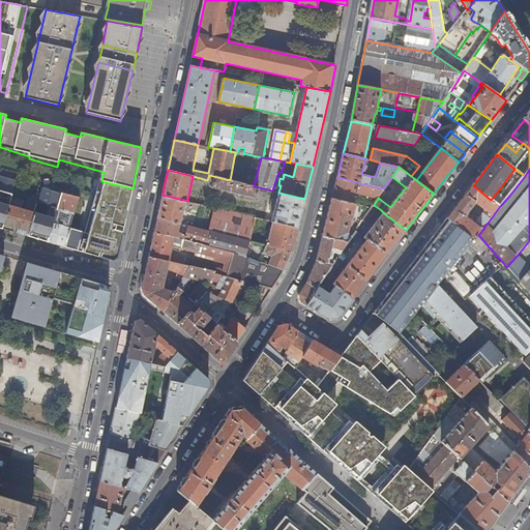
[(0,228),(3,230),(4,225),(12,197),(18,180),(0,175),(0,228)]
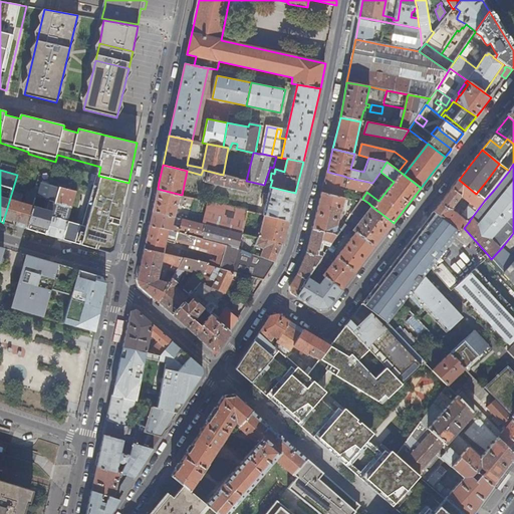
[(203,170),(201,175),(207,177),(206,182),(248,192),(251,182),(246,181),(223,175),(203,170)]
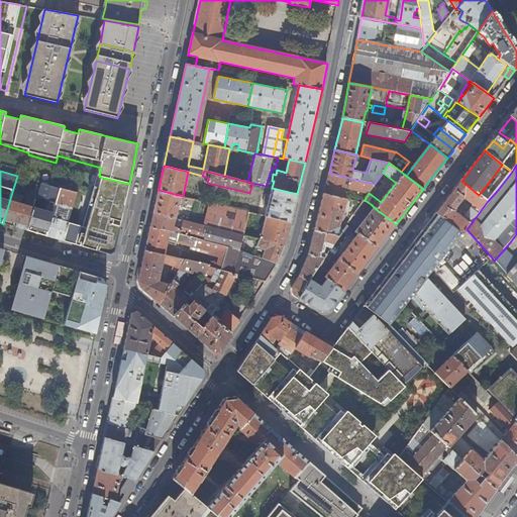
[(329,173),(324,194),(343,199),(346,185),(343,185),(345,177),(329,173)]
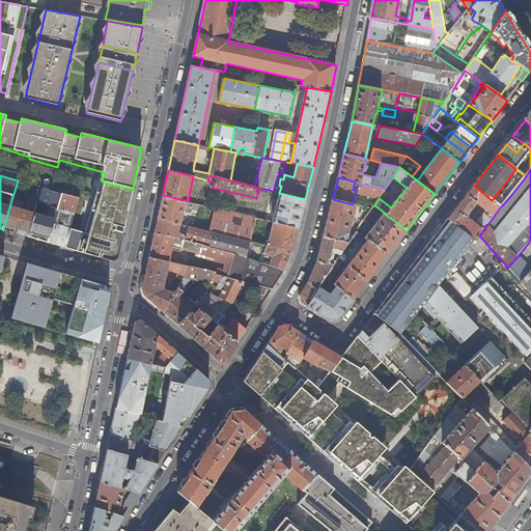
[(70,229),(63,247),(80,252),(112,261),(117,258),(133,189),(102,182),(100,180),(84,232),(70,228),(70,229)]
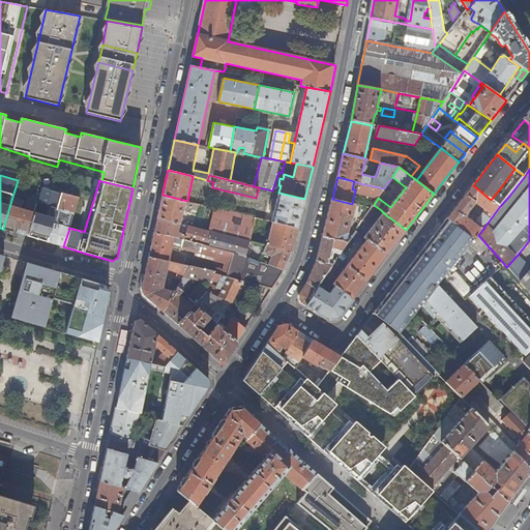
[(384,188),(359,183),(356,194),(378,199),(378,198),(384,188)]
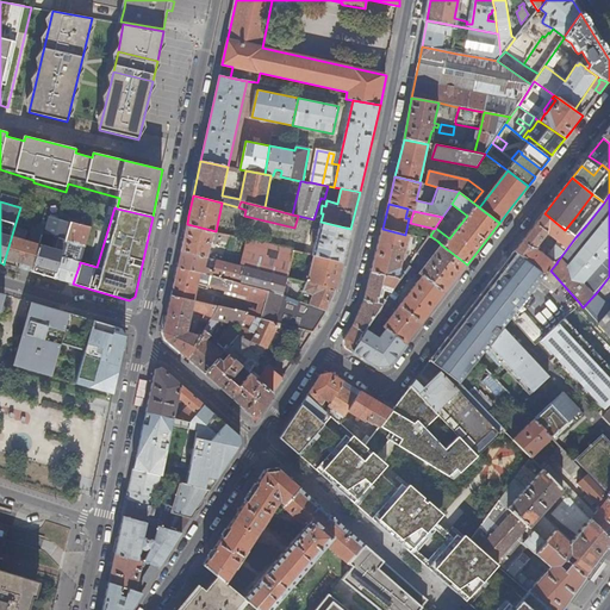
[(546,275),(551,271),(555,265),(535,249),(548,232),(565,246),(562,249),(555,244),(548,254),(558,261),(576,237),(565,230),(545,213),(530,231),(515,251),(546,275)]
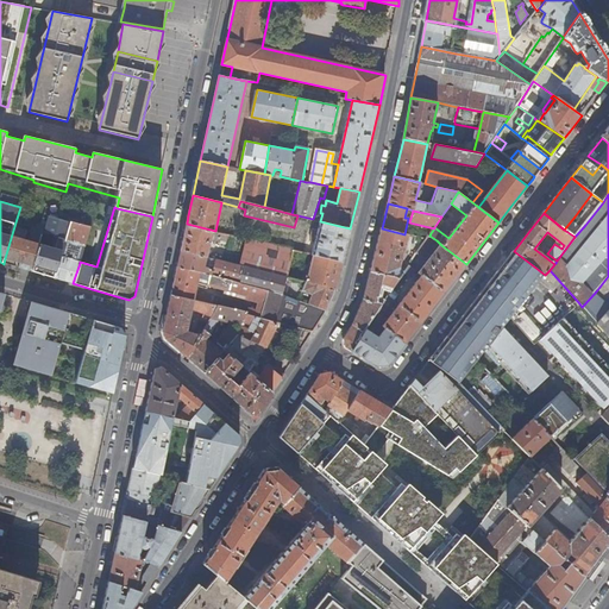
[(71,221),(49,215),(44,232),(58,237),(67,238),(71,221)]
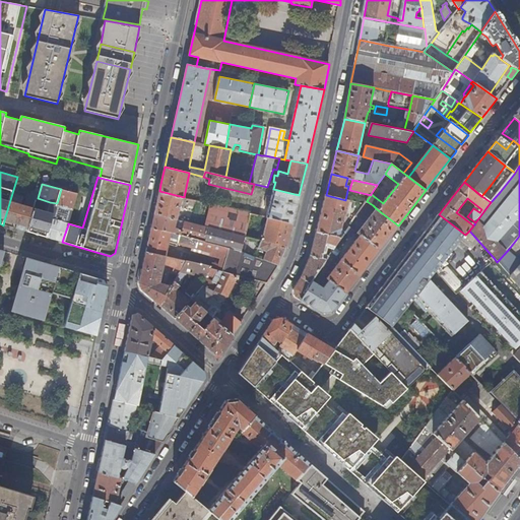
[(491,185),(481,196),(491,202),(500,192),(491,185)]
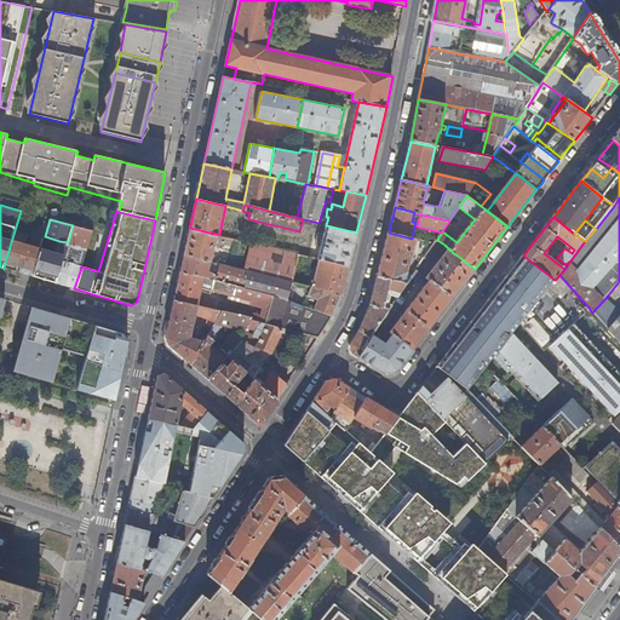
[(86,251),(92,231),(73,225),(68,242),(67,245),(86,251)]
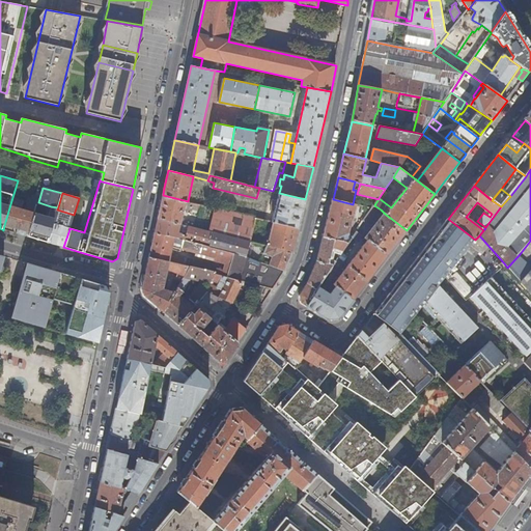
[(305,199),(279,193),(278,201),(274,200),(271,211),(275,212),(273,222),(275,223),(299,228),(305,199)]
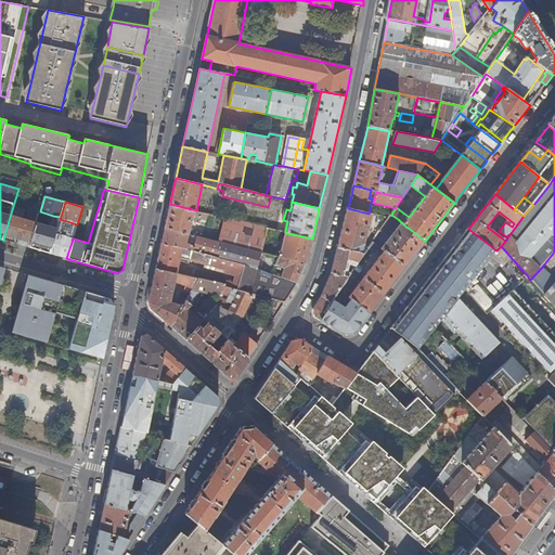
[(196,210),(170,204),(165,229),(186,233),(190,234),(193,219),(198,220),(198,219),(207,221),(209,214),(196,210)]
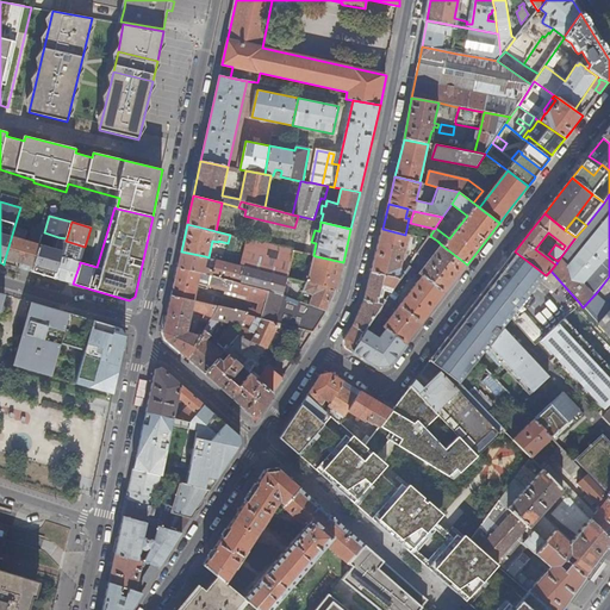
[(14,226),(5,259),(22,262),(19,268),(32,272),(39,247),(41,244),(44,232),(37,231),(33,234),(32,238),(29,238),(27,241),(25,240),(27,230),(14,226)]
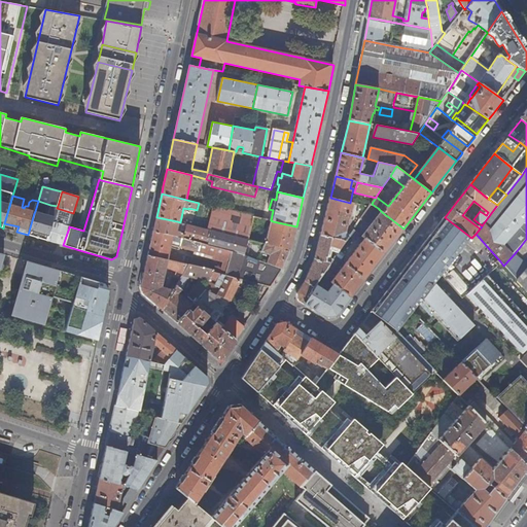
[(330,198),(321,235),(346,241),(349,237),(350,236),(347,235),(346,232),(353,203),(350,203),(330,198)]
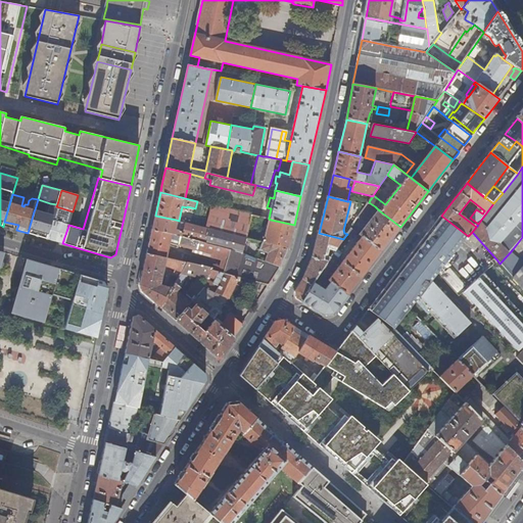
[(353,196),(352,202),(366,205),(369,202),(370,200),(353,196)]
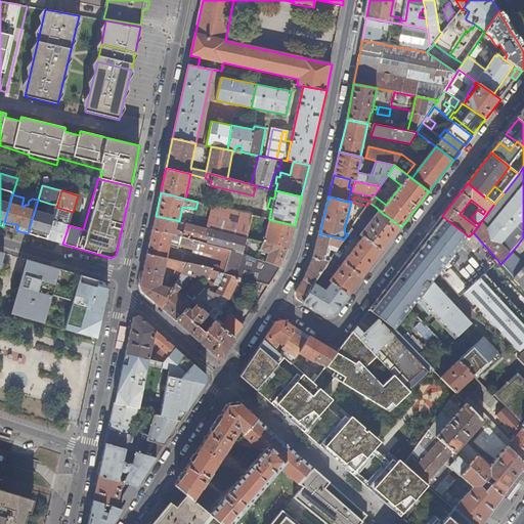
[(366,206),(359,218),(364,221),(376,207),(369,203),(366,206)]
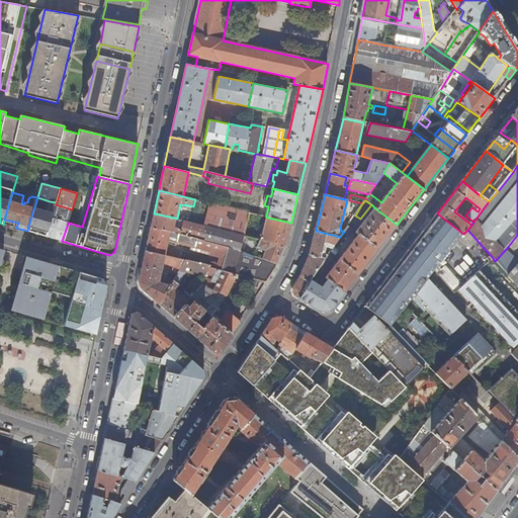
[(47,211),(54,213),(56,204),(57,202),(50,201),(47,211)]
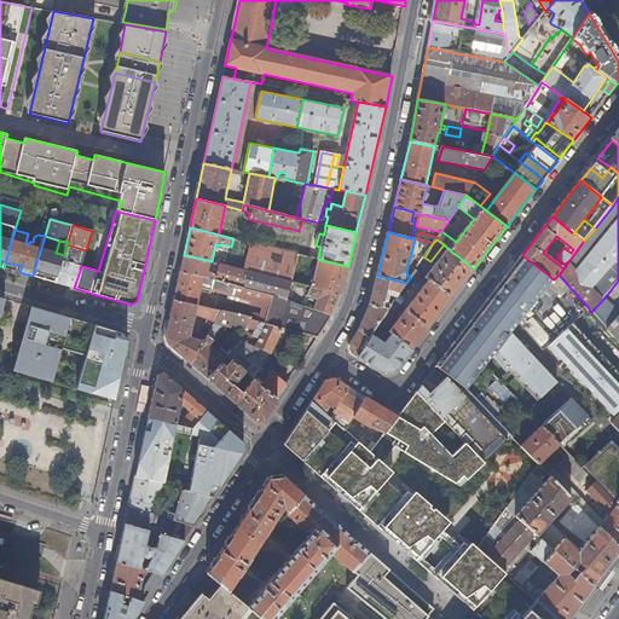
[(299,255),(252,243),(246,270),(249,270),(291,282),(299,255)]
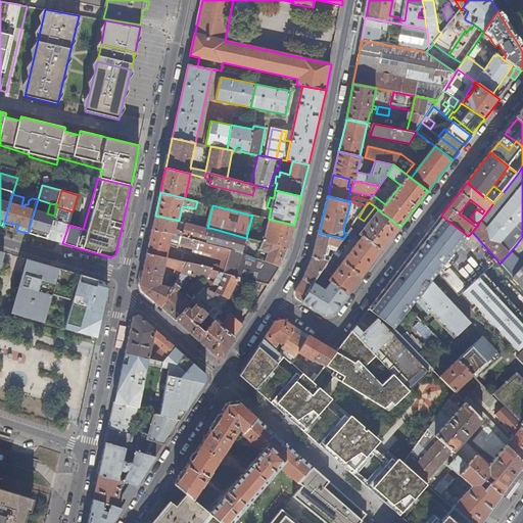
[(68,225),(73,211),(56,206),(54,216),(52,221),(68,225)]
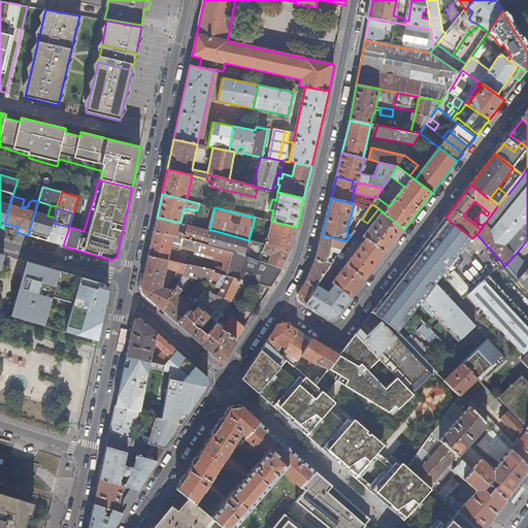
[(34,213),(28,235),(39,239),(47,241),(53,223),(55,218),(47,216),(35,211),(34,213)]
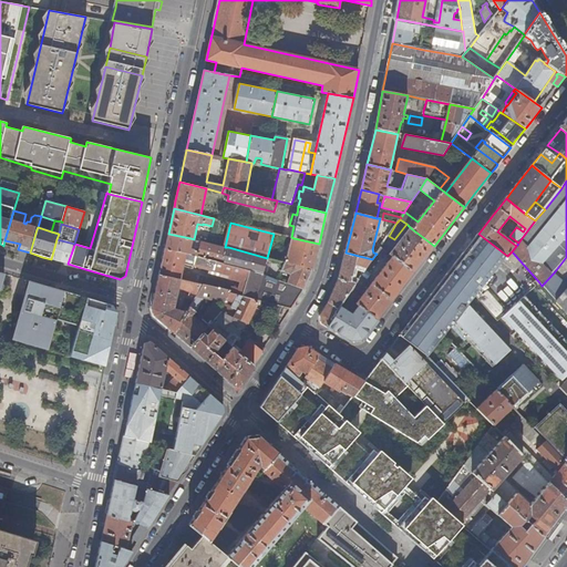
[(393,256),(414,272),(422,261),(434,246),(411,228),(390,254),(393,256)]
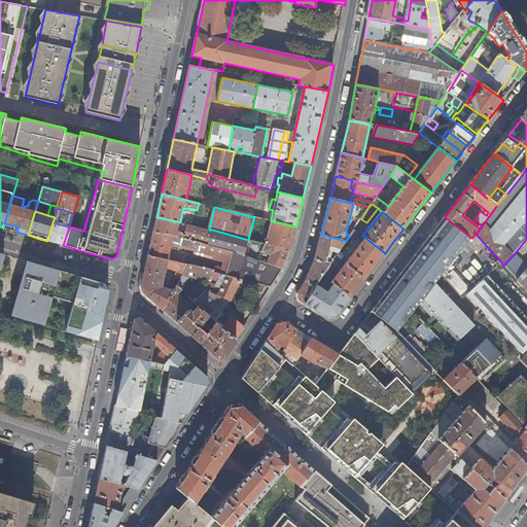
[(177,221),(156,217),(153,231),(173,235),(186,239),(187,236),(184,235),(185,234),(181,233),(179,231),(175,230),(177,221)]
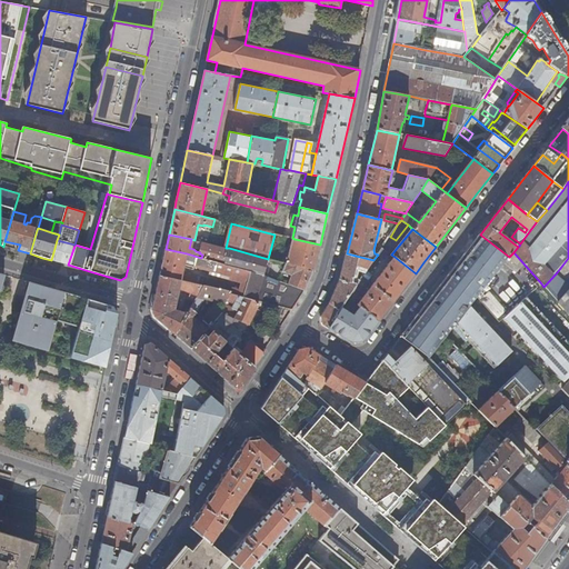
[(502,266),(509,257),(480,235),(479,236),(473,242),(502,266)]
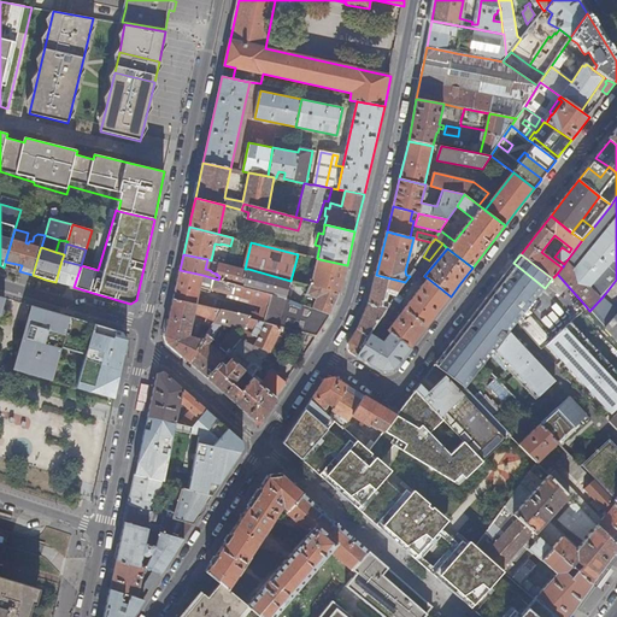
[(347,265),(319,259),(312,287),(340,294),(347,265)]
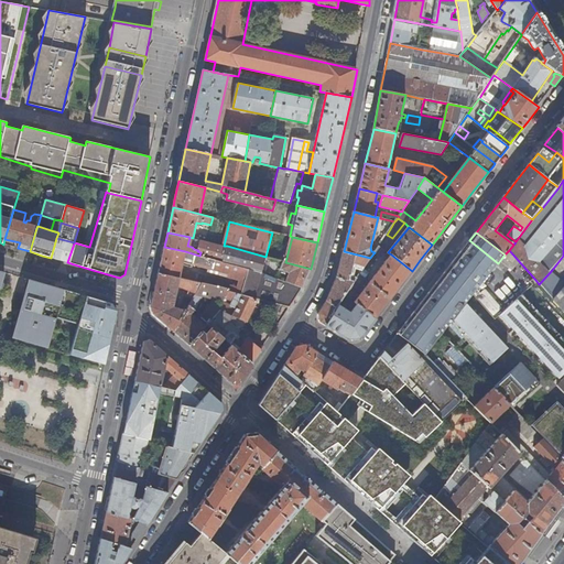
[(51,258),(67,262),(74,243),(74,242),(56,238),(51,258)]
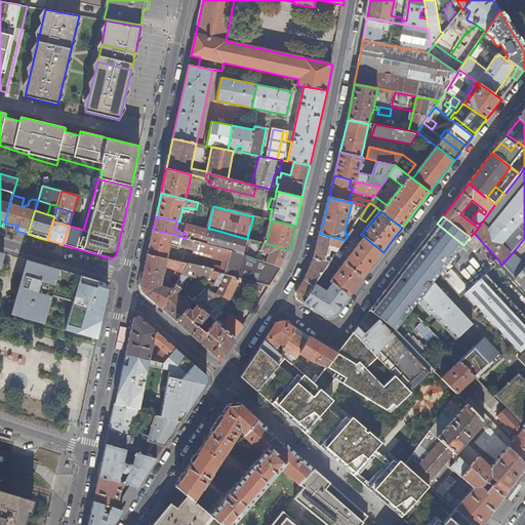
[(191,224),(187,238),(207,244),(211,229),(208,229),(191,224)]
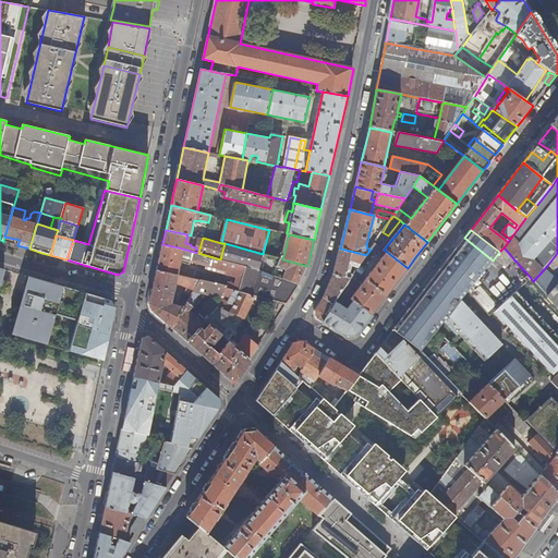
[(456,250),(484,270),(484,271),(493,261),(464,238),(456,250)]
